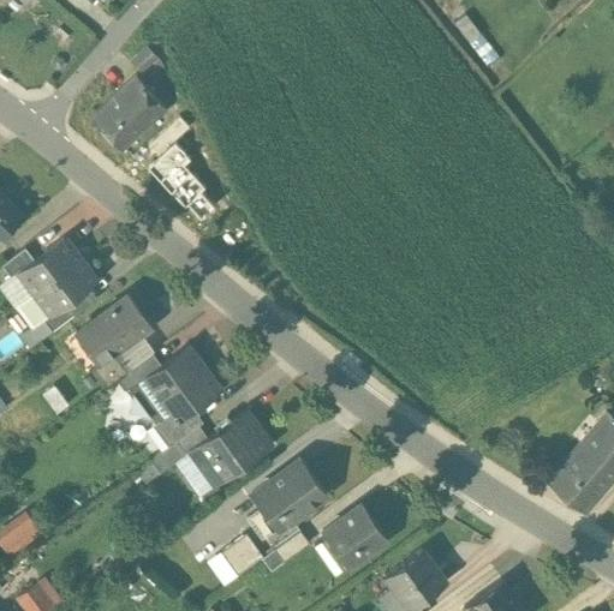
[(149,49),(132,64),(142,76),(159,60),(149,49)]
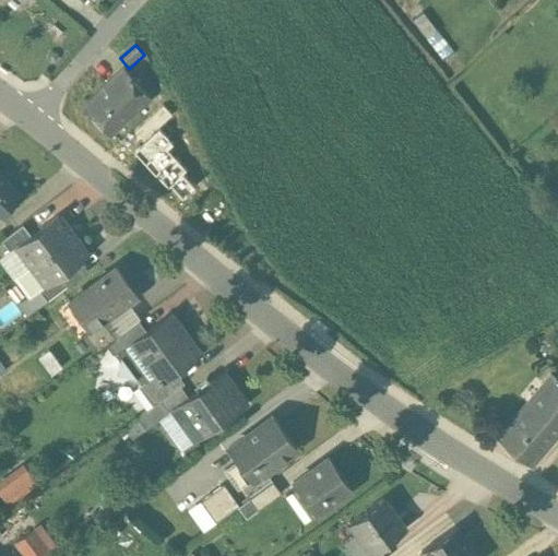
[(125,71),(84,109),(111,139),(152,101),(125,71)]
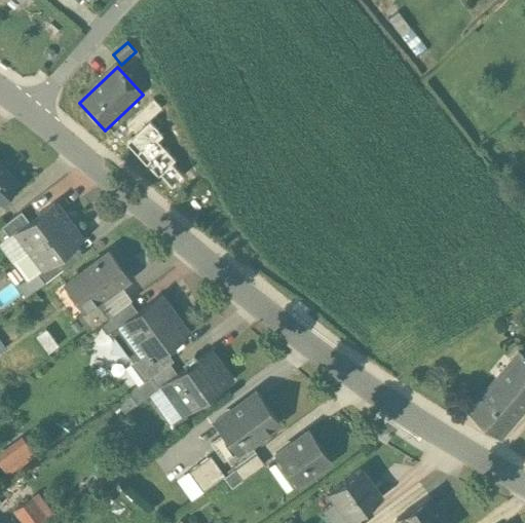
[(153,102),(127,126),(137,136),(126,145),(156,177),(158,175),(172,189),(184,178),(173,165),(176,162),(157,143),(163,137),(151,123),(163,112),(153,102)]
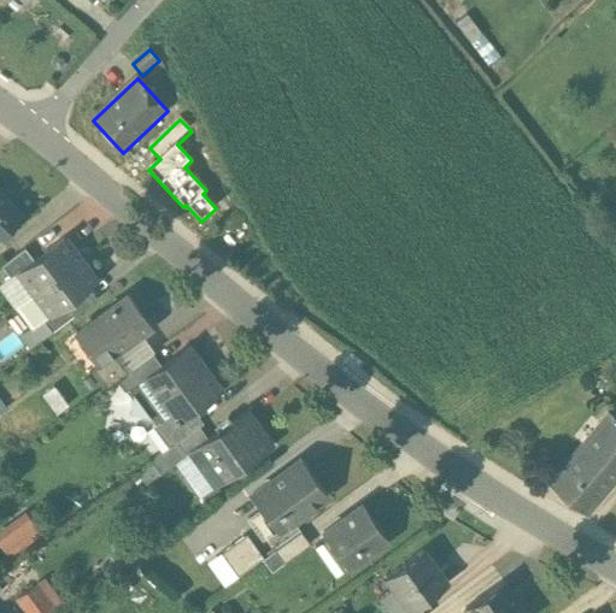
[(0,240),(23,217),(0,194),(0,240)]
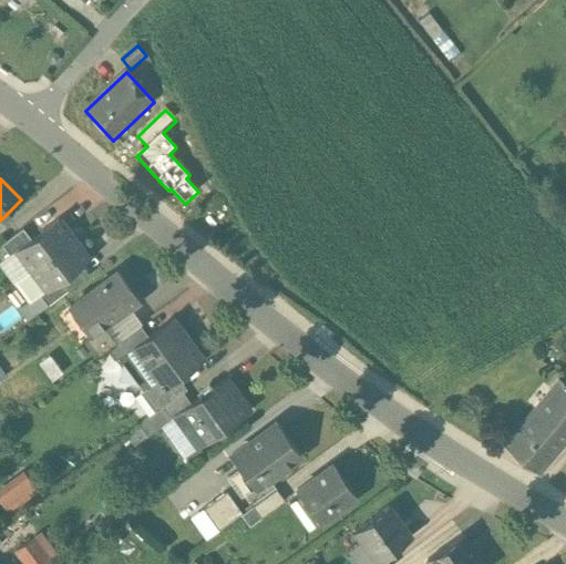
[(32,242),(18,252),(18,253),(32,272),(33,272),(74,241),(60,221),(32,242)]
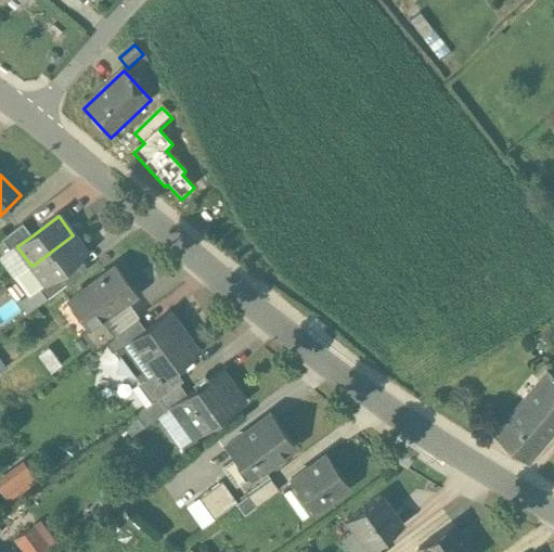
[(23,226),(2,242),(11,252),(17,247),(17,246),(31,236),(23,226)]
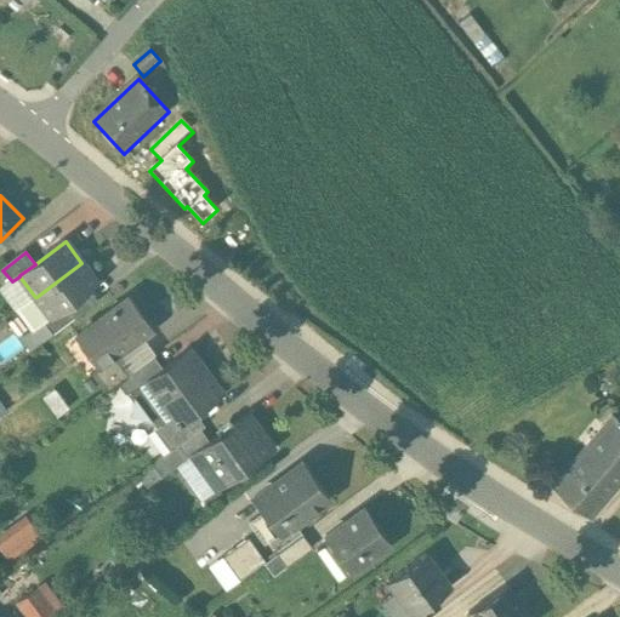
[(81,263),(37,297),(35,297),(17,310),(34,332),(44,325),(52,319),(68,308),(98,285),(81,263)]
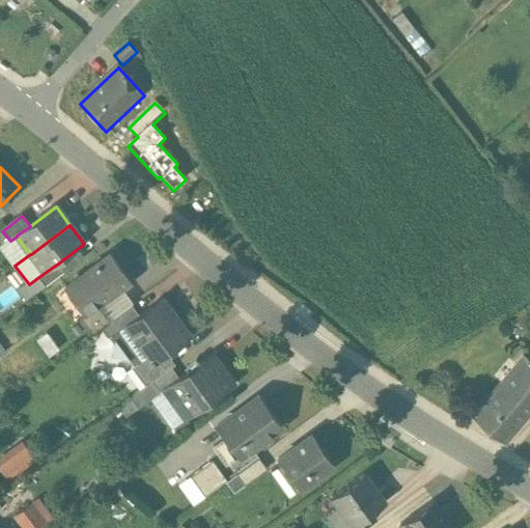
[(112,256),(66,289),(87,316),(87,317),(102,307),(134,284),(112,256)]
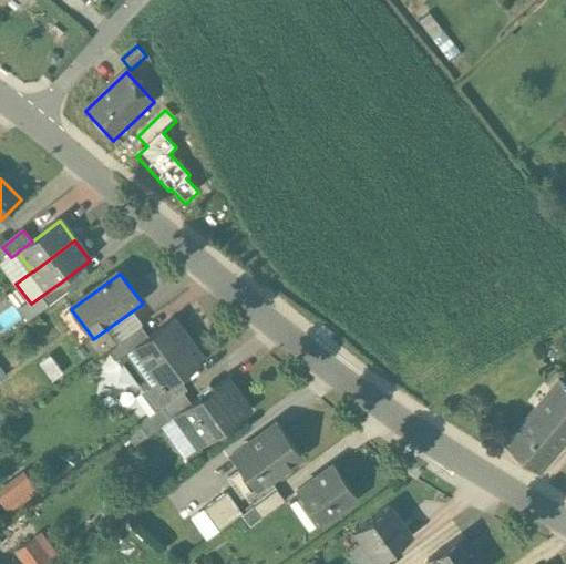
[(62,282),(48,291),(40,297),(49,308),(70,291),(62,282)]
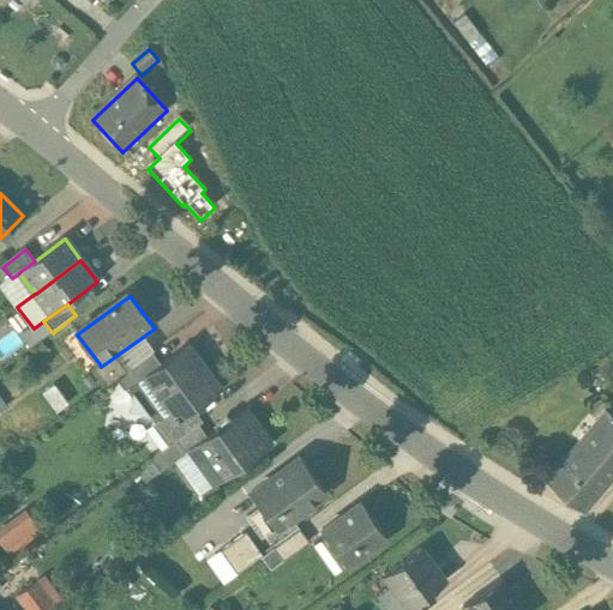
[(43,321),(34,328),(22,336),(31,349),(53,333),(43,321)]
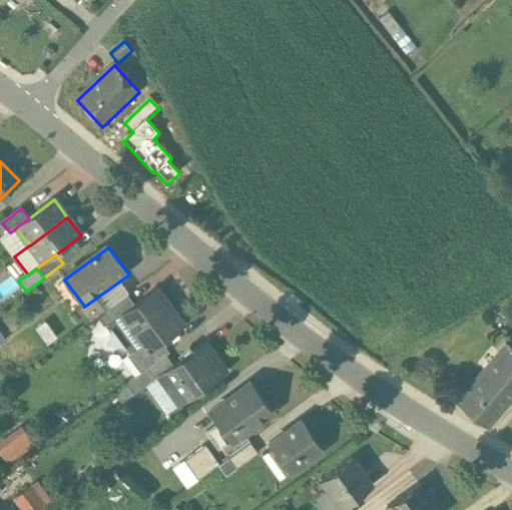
[(133,308),(120,317),(119,317),(108,325),(105,327),(106,328),(107,328),(111,334),(109,346),(125,348),(129,354),(128,354),(129,356),(134,353),(133,352),(142,346),(148,355),(160,346),(183,329),(156,291),(133,308)]
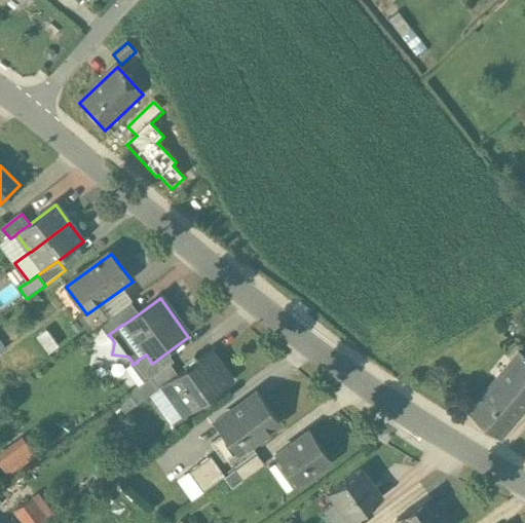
[(101,304),(86,314),(86,313),(78,320),(89,334),(104,323),(110,319),(101,304)]
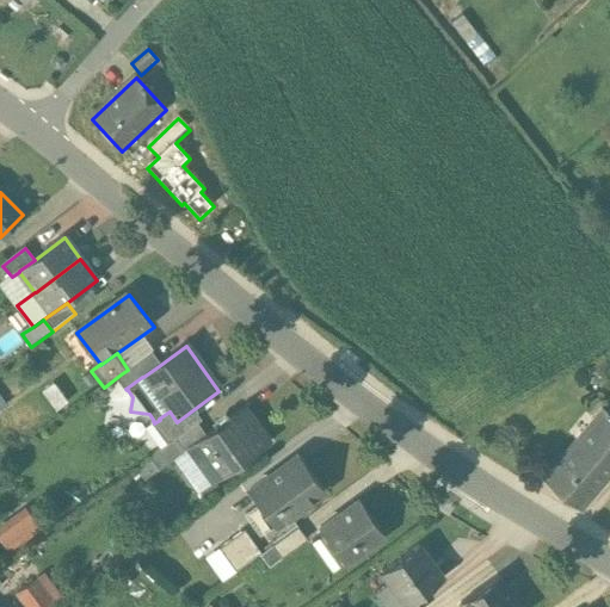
[(128,370),(121,375),(129,386),(142,377),(143,377),(159,366),(151,354),(128,370)]
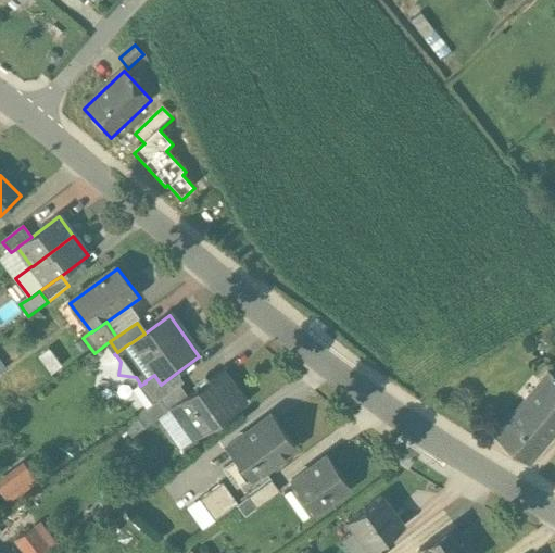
[(222,374),(171,411),(193,442),(246,405),(222,374)]
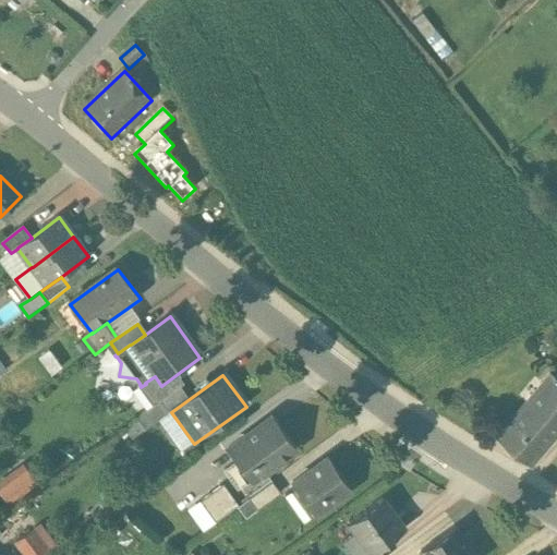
[(174,376),(161,386),(155,376),(145,383),(146,384),(160,402),(182,386),(174,376)]
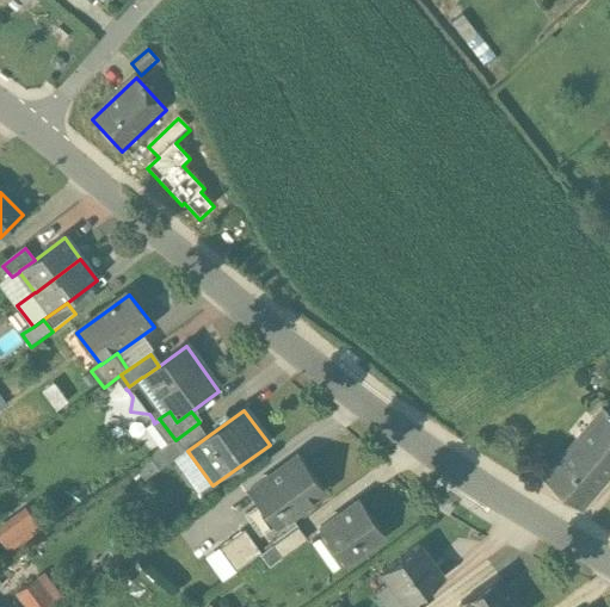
[(609,419),(603,414),(546,481),(580,509),(609,474),(609,419)]
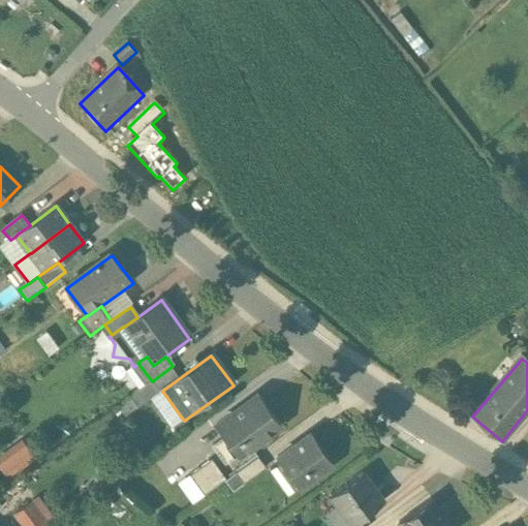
[(151,382),(130,398),(138,409),(159,394),(151,382)]
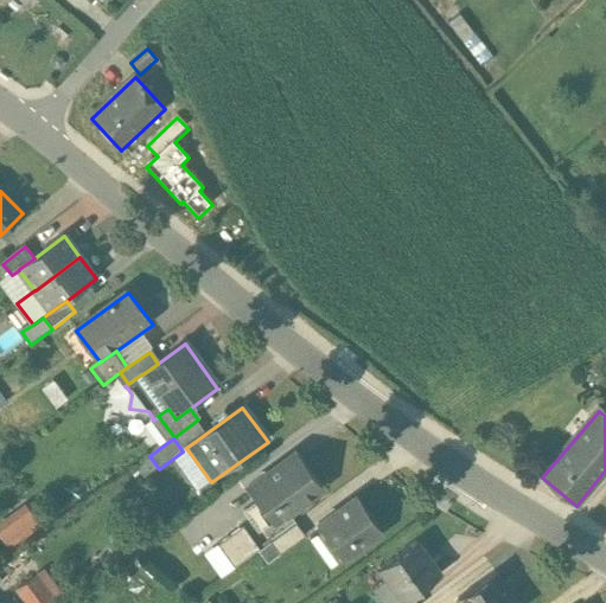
[(298,454),(249,489),(275,524),(323,489),(298,454)]
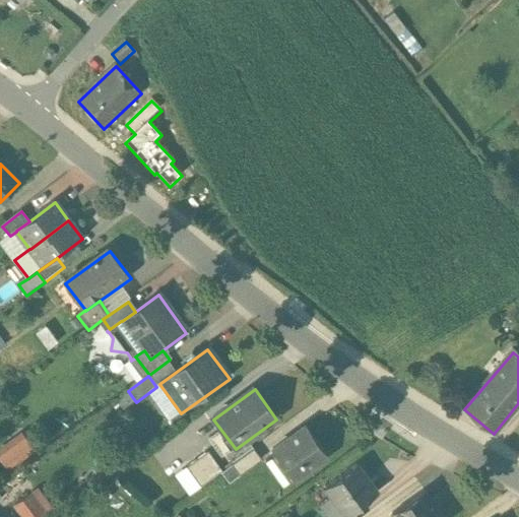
[(308,426),(272,451),(295,480),(329,455),(308,426)]
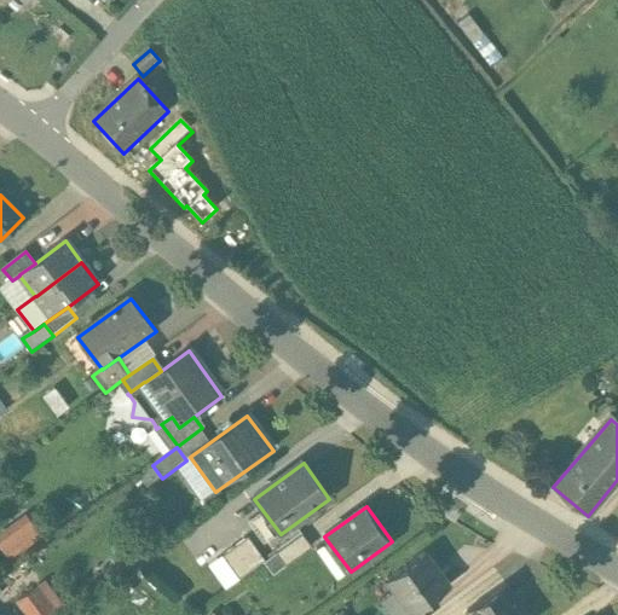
[(0,546),(9,557),(40,532),(26,514),(0,533),(0,546)]
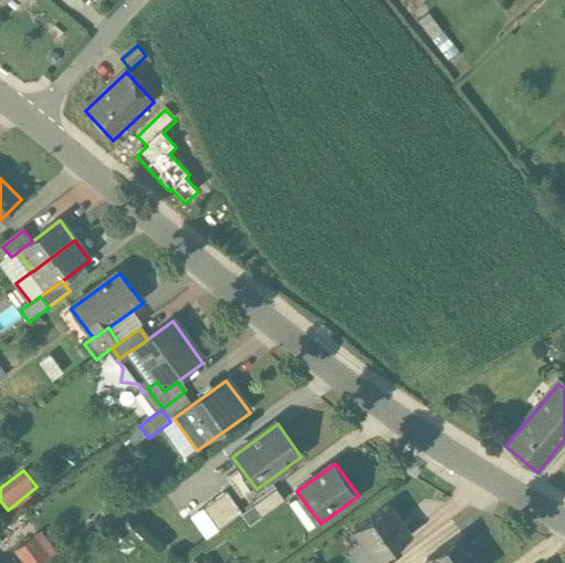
[(278,490),(253,507),(262,519),(285,501),(278,490)]
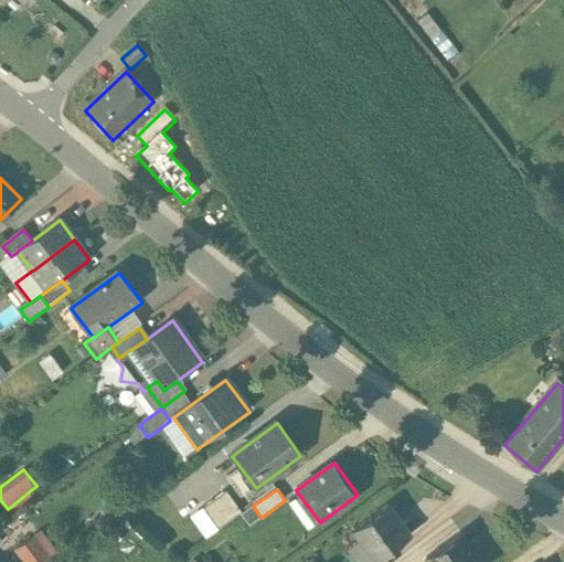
[(226,492),(203,510),(219,531),(242,513),(226,492)]
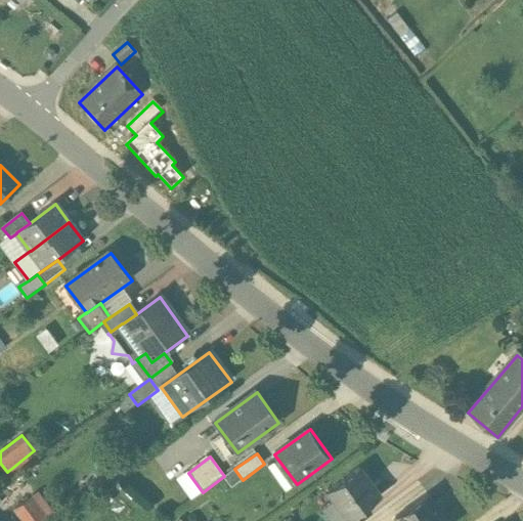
[(360,469),(329,492),(334,501),(321,509),(331,520),(348,520),(355,516),(381,496),(360,469)]
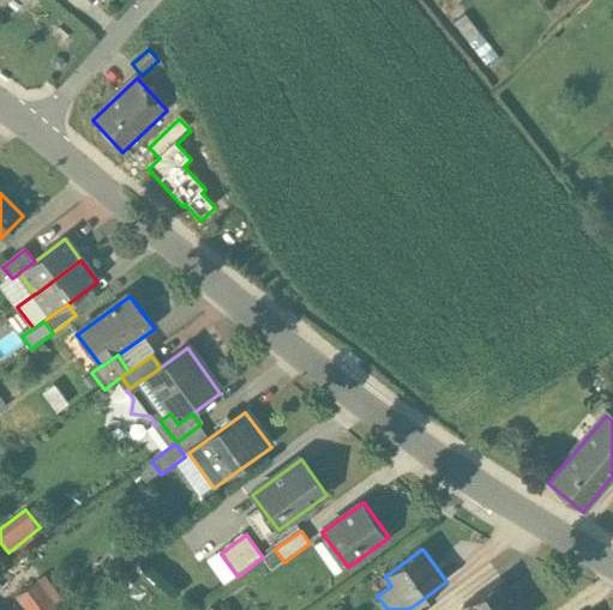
[(34,609),(58,593),(46,575),(17,595),(25,609),(34,609)]
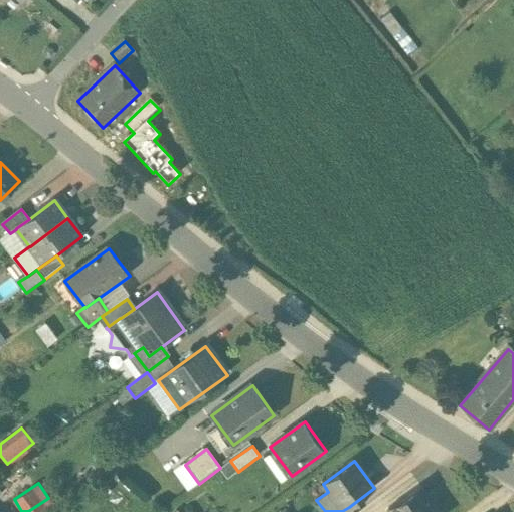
[(438,511),(420,488),(389,510),(389,511),(438,511)]
